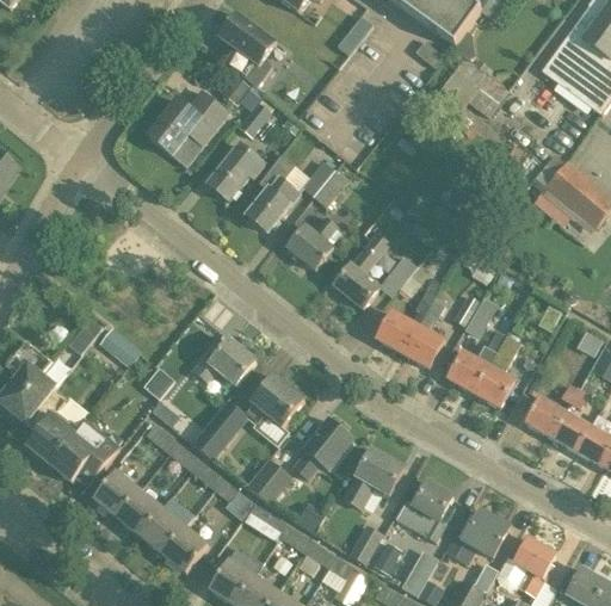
[(0,0),(0,1),(10,10),(17,0),(0,0)]
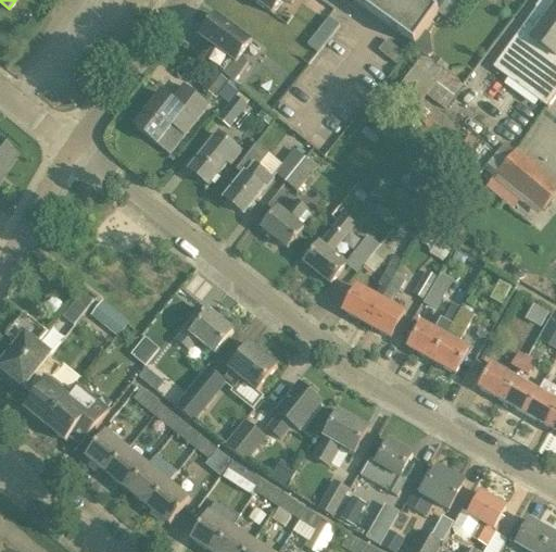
[(256,0),(273,12),(281,0),(289,0),(291,1),(292,0),(256,0)]
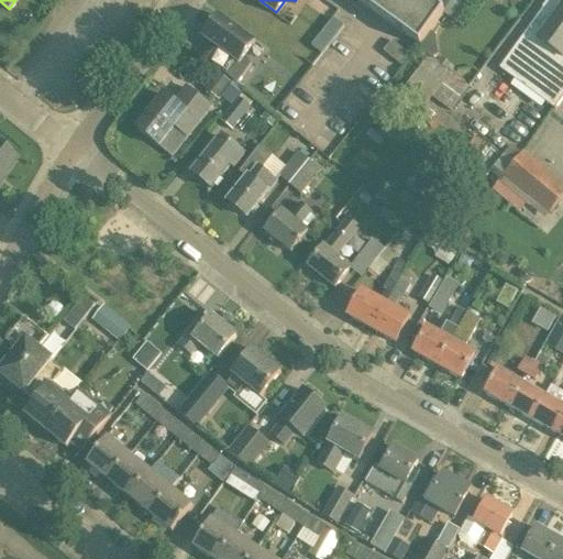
[(361,0),(420,43),(444,10),(431,0),(361,0)]
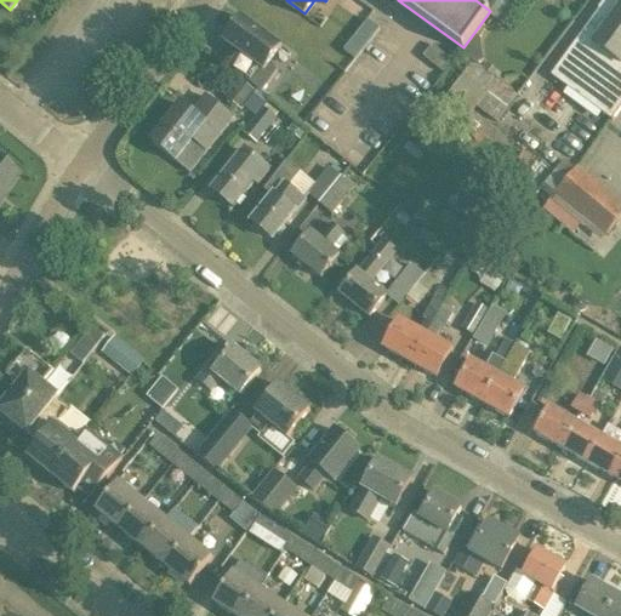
[(496,0),(512,11),(519,0),(496,0)]
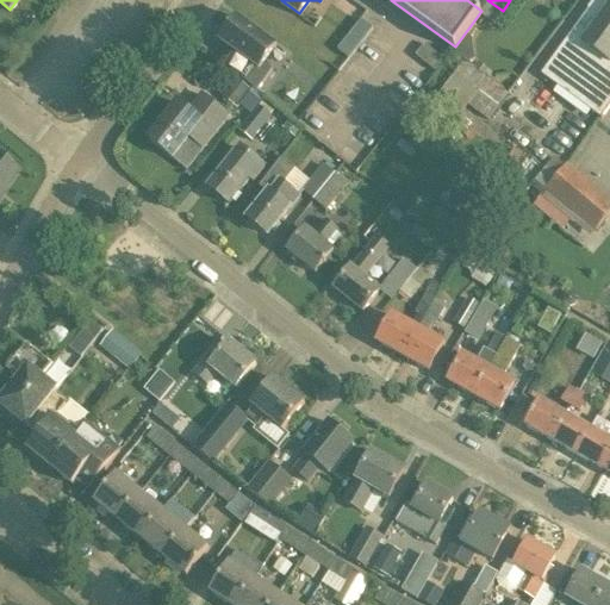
[(601,116),(609,103),(609,0),(592,0),(541,72),(601,116)]
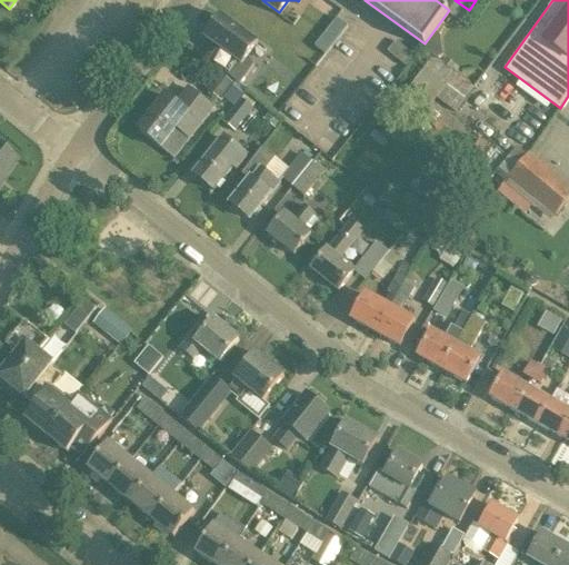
[(537,0),(505,46),(513,52),(547,5),(541,0),(537,0)]
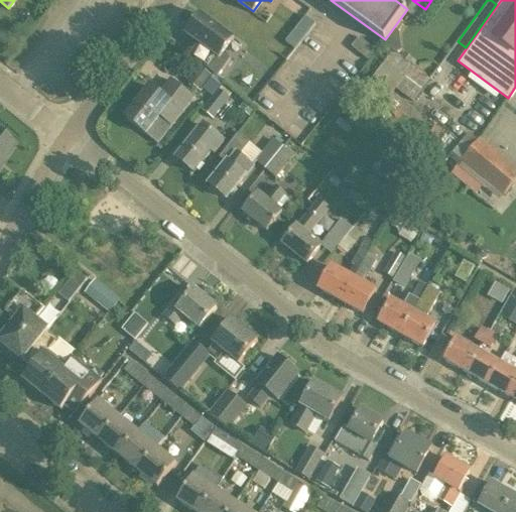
[(225,50),(234,36),(201,12),(199,15),(197,13),(189,22),(192,24),(185,33),(198,42),(190,52),(218,75),(231,56),(225,50)]
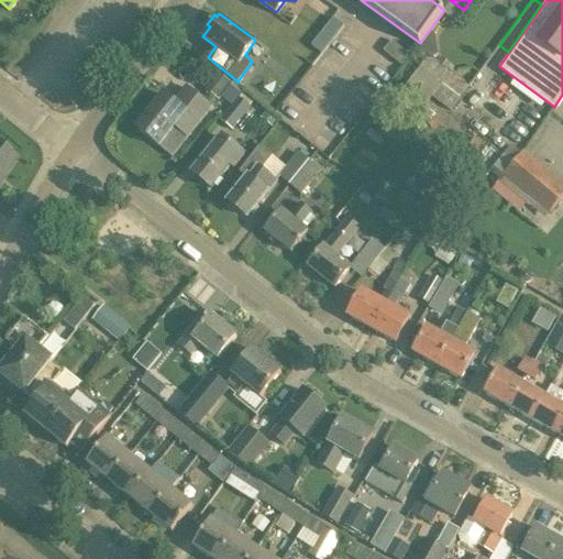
[(311,41),(322,50),(345,22),(334,13),(311,41)]
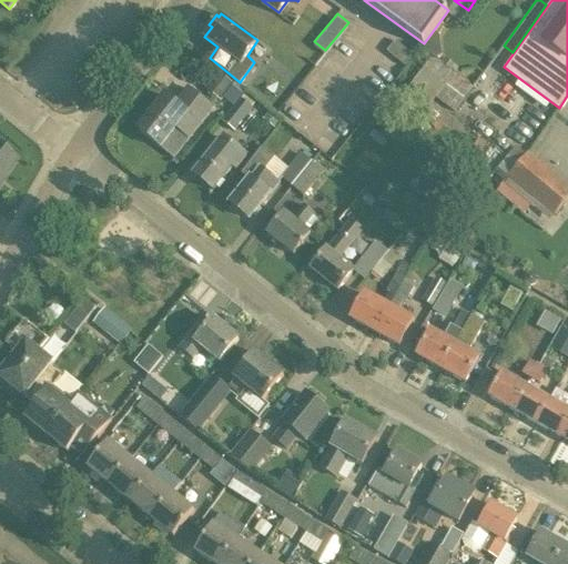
[(404,63),(413,52),(395,38),(386,49),(404,63)]
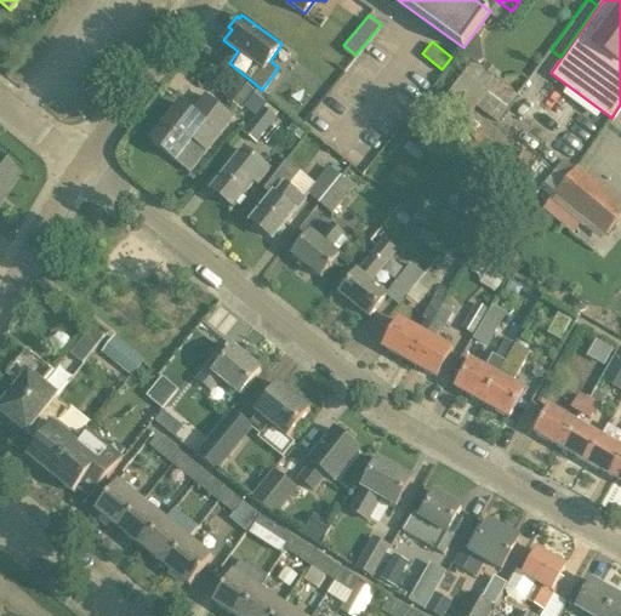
[(496,118),(517,91),(474,58),(454,85),(496,118)]
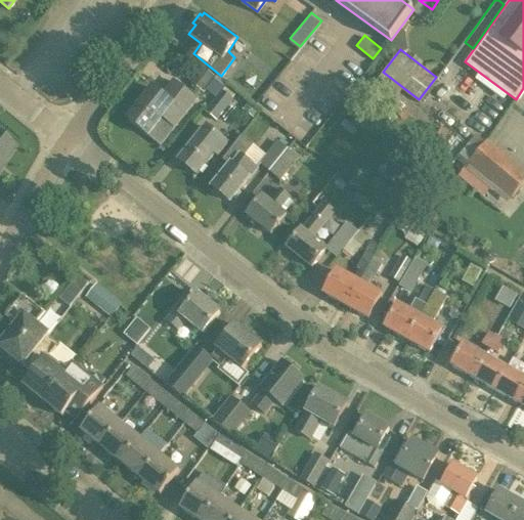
[(174,80),(173,79),(162,93),(153,86),(127,118),(147,134),(160,143),(174,125),(197,97),(174,80)]
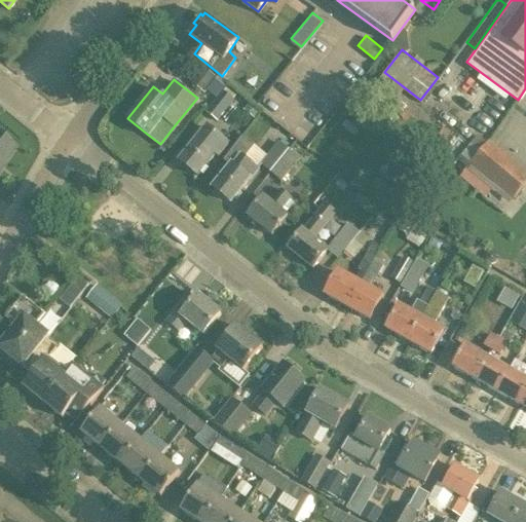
[(217,118),(234,98),(222,87),(204,109),(217,118)]
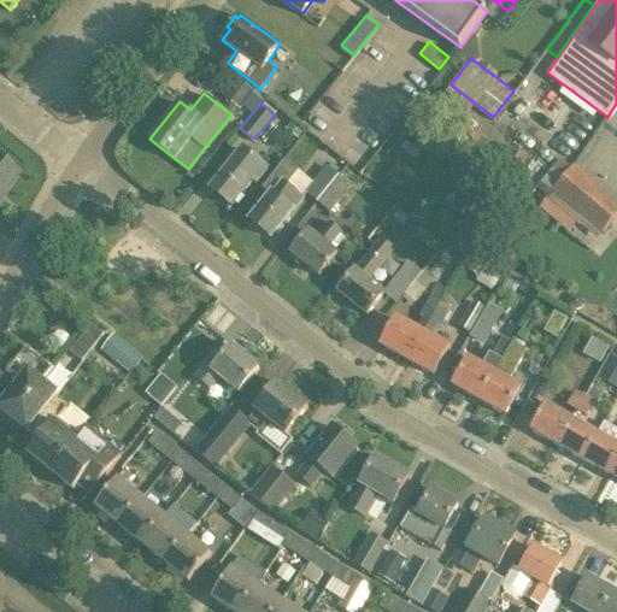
[(256,181),(268,166),(244,147),(211,187),(231,204),(252,177),(256,181)]
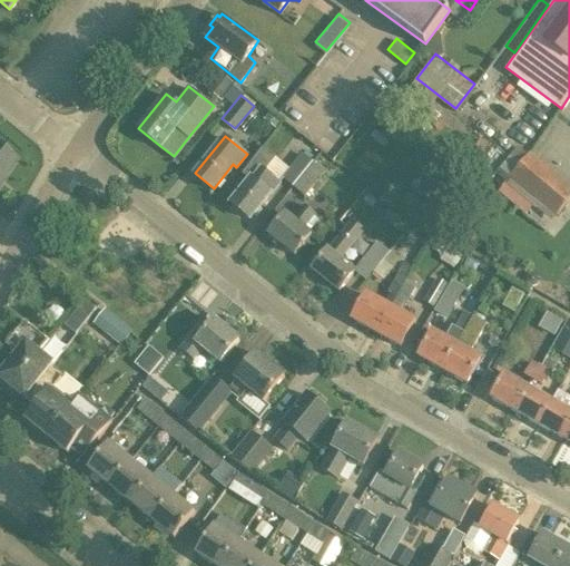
[(16,157),(0,145),(0,182),(1,181),(0,179),(0,176),(16,157)]
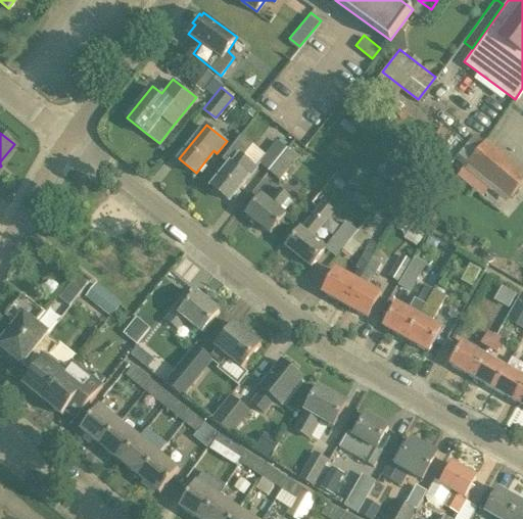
[(230,199),(248,177),(247,176),(255,166),(242,155),(252,142),(241,133),(222,157),(230,163),(212,186),(230,199)]
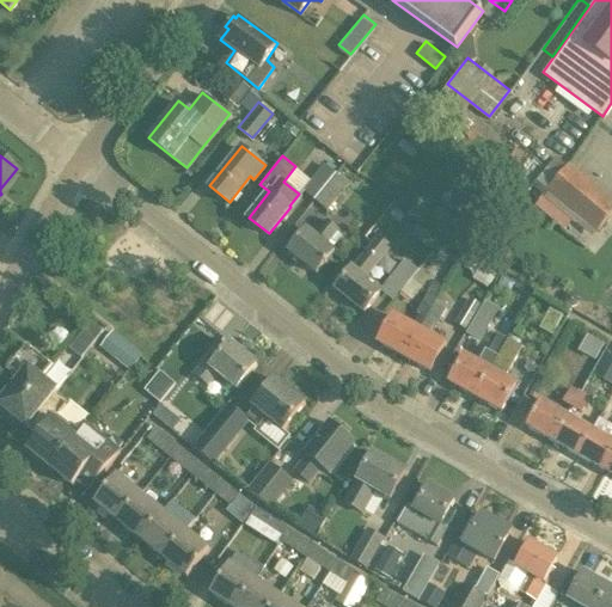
[(597,230),(611,209),(611,196),(569,160),(546,186),(597,230)]
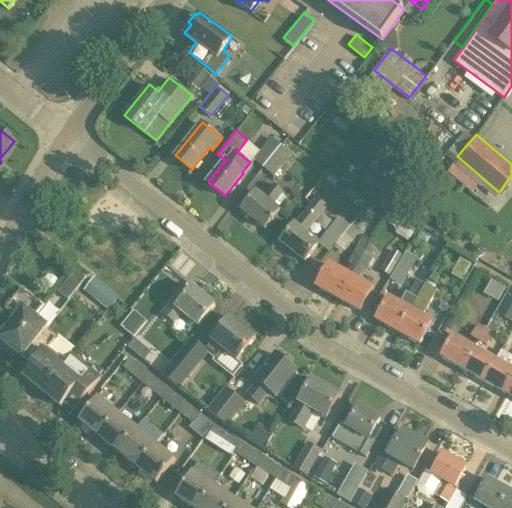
[(263,166),(280,143),(269,135),(252,157),(263,166)]
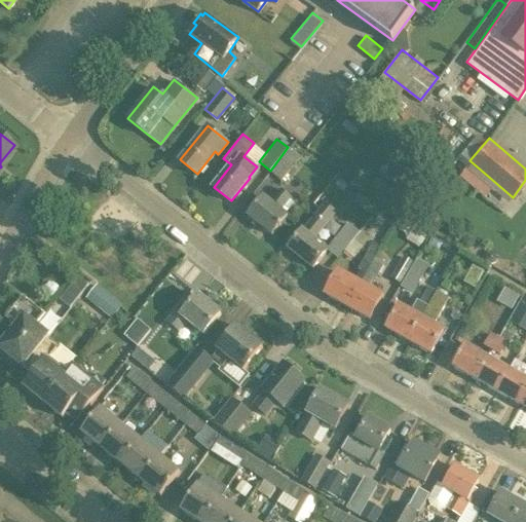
[(288,147),(270,171),(280,179),(299,156),(288,147)]
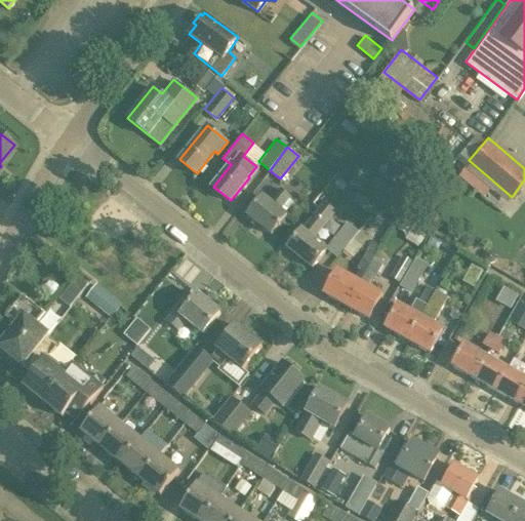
[(280,208),(291,194),(281,186),(270,200),(263,195),(247,213),(272,233),(287,213),(280,208)]
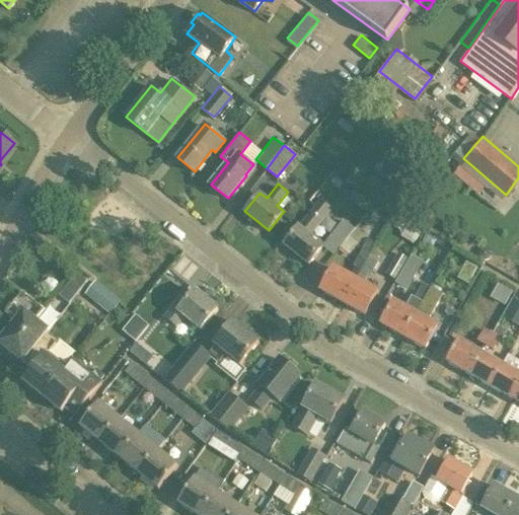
[(310,234),(322,218),(331,207),(320,199),(312,210),(299,226),(299,225),(284,243),(309,263),(323,244),(310,234)]
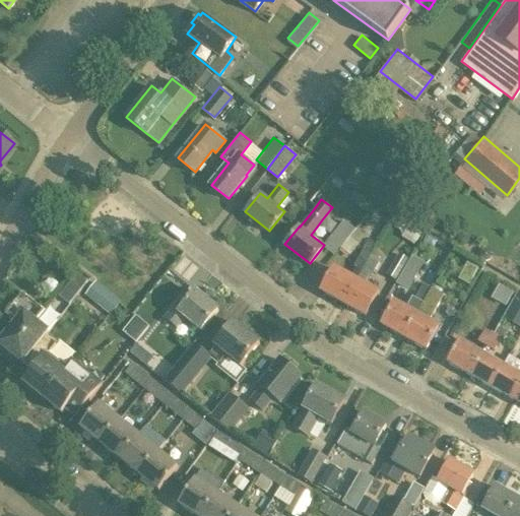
[(343,218),(323,244),(334,253),(340,246),(354,228),(343,218)]
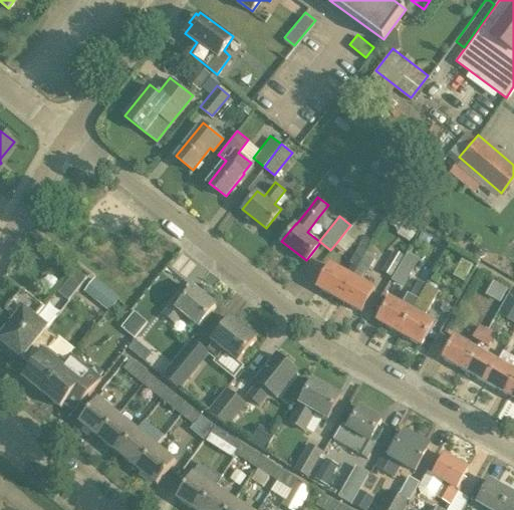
[(345,250),(360,231),(351,224),(350,225),(336,243),(345,250)]
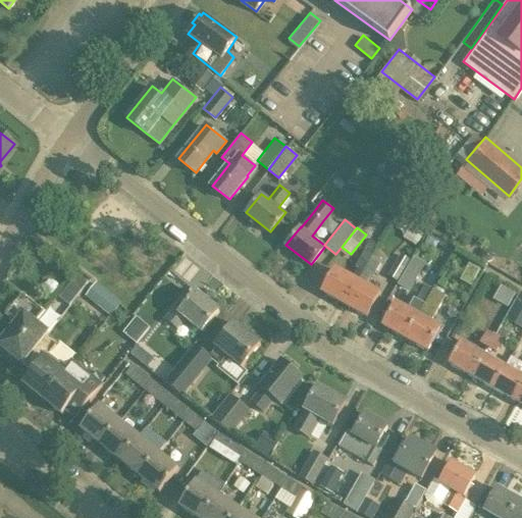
[(345,303),(373,253),(372,253),(378,243),(370,238),(355,264),(358,266),(352,276),(335,267),(323,291),(345,303)]
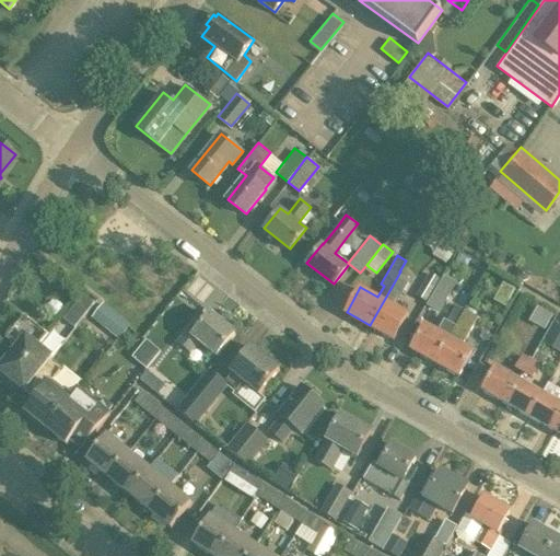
[(400,271),(370,325),(393,338),(407,313),(392,304),(398,293),(399,294),(409,277),(400,271)]
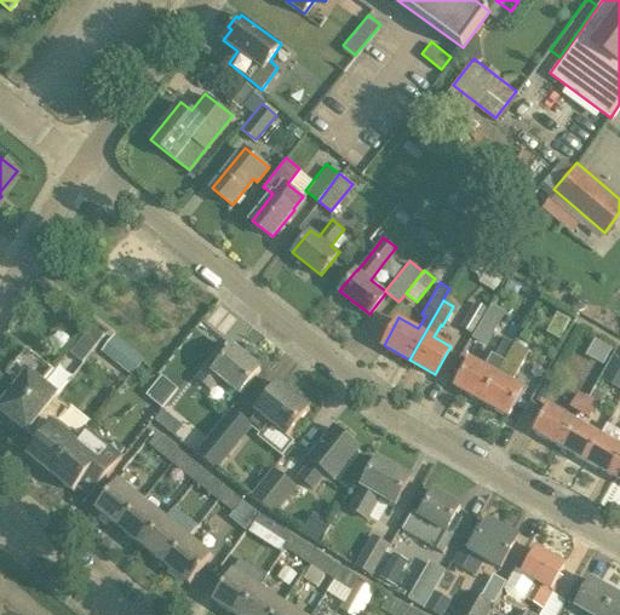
[(472,332),(487,308),(475,300),(460,325),(472,332)]
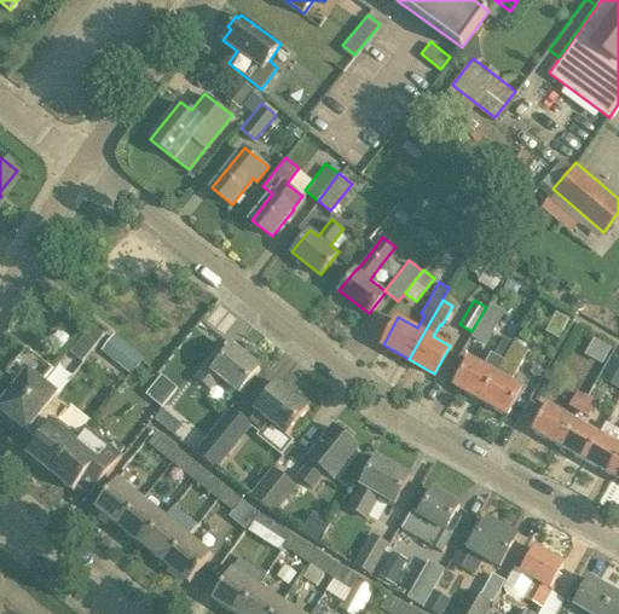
[(486,307),(472,331),(485,339),(499,314),(486,307)]
